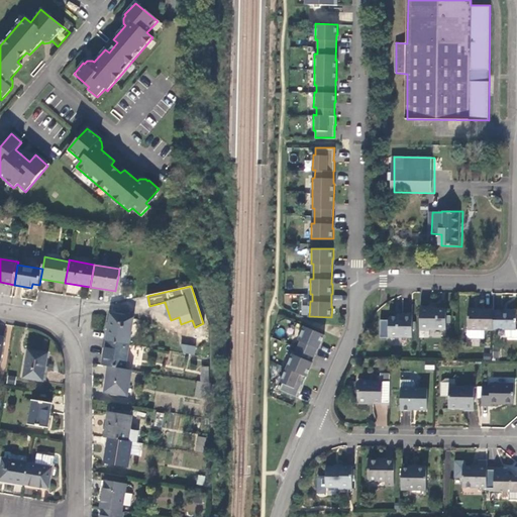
[(434,311),(423,311),(423,333),(434,334),(434,332),(449,333),(450,312),(438,312),(434,312),(434,311)]
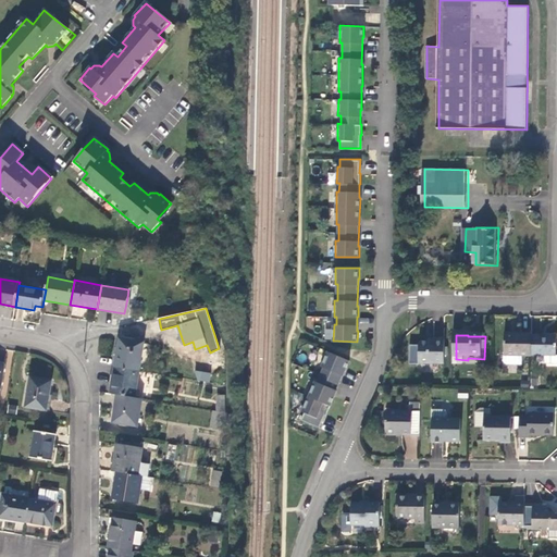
[(507,357),(535,357),(535,336),(535,335),(518,335),(508,335),(507,357)]
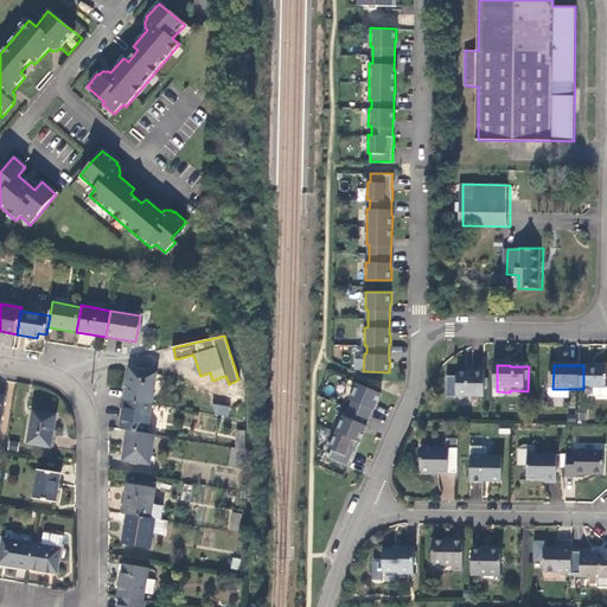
[(606,366),(594,366),(583,366),(583,389),(598,389),(598,397),(600,400),(606,398),(606,366)]
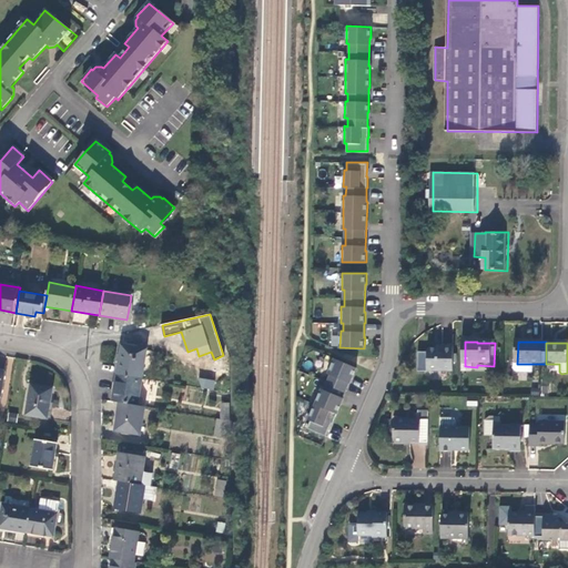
[(146,351),(121,346),(117,375),(142,378),(146,351)]
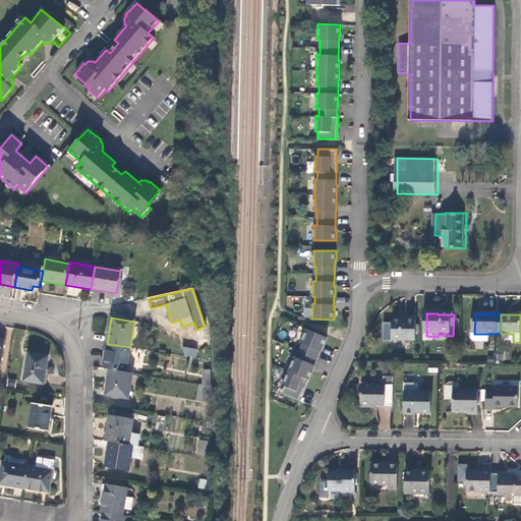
[(395,342),(418,343),(419,320),(409,320),(408,322),(403,322),(398,322),(396,324),(395,342)]
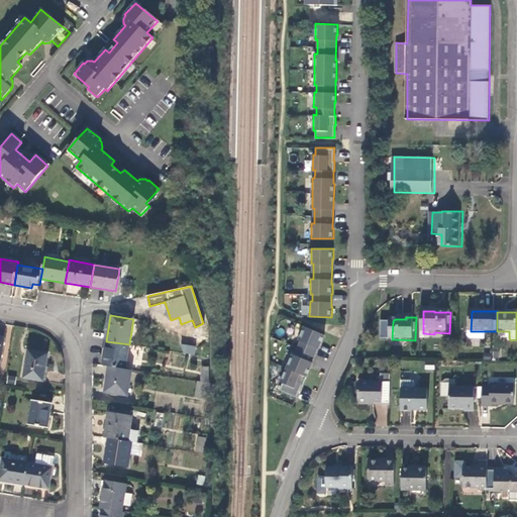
[(325,334),(305,325),(299,339),(301,340),(296,354),(293,353),(282,382),(284,383),(281,389),(298,397),(303,385),(304,385),(312,367),(311,367),(320,343),(321,343),(325,334)]
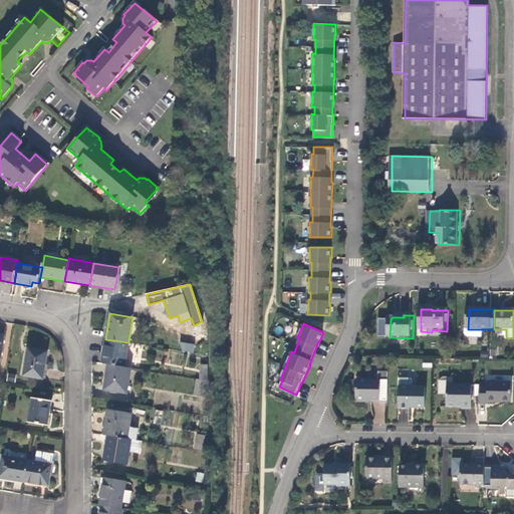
[(204,352),(206,337),(196,336),(194,351),(204,352)]
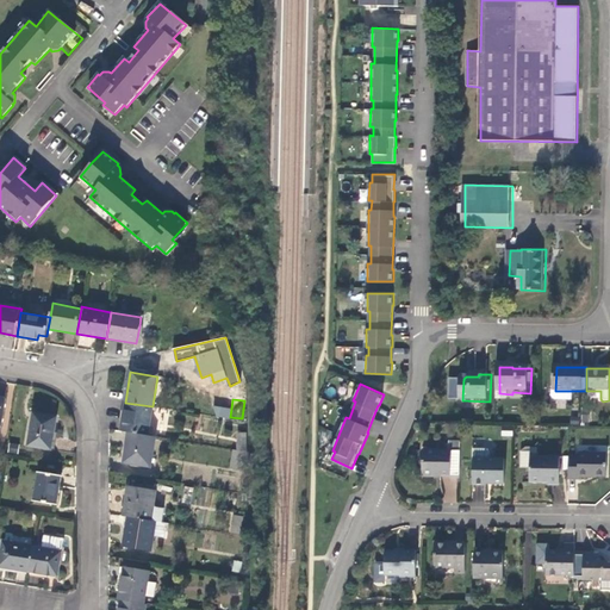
[(148,436),(153,406),(125,403),(120,431),(129,433),(148,436)]
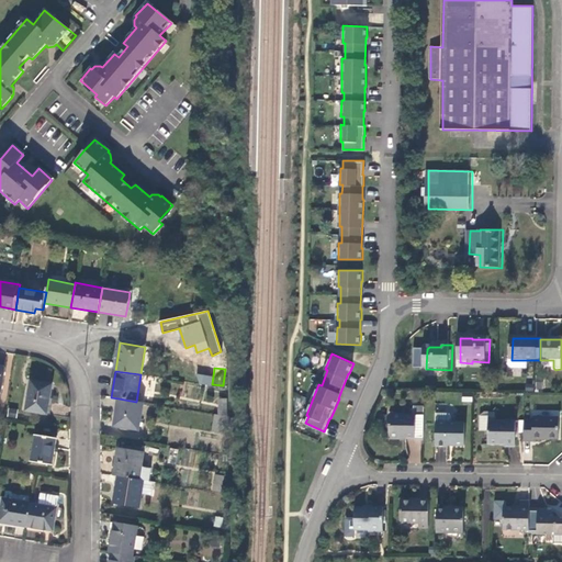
[(212,385),(213,377),(198,374),(197,384),(212,385)]
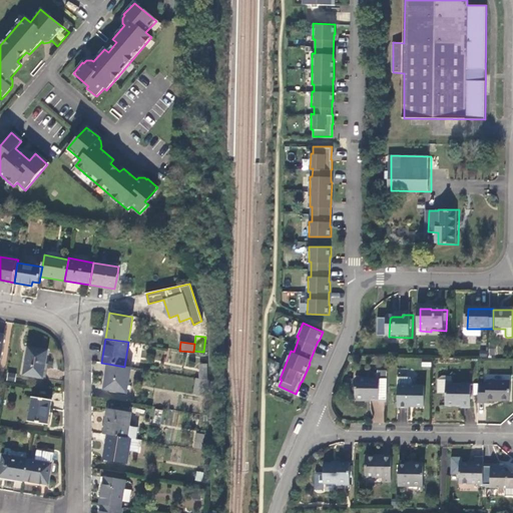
[(47,351),(28,348),(23,376),(41,379),(44,364),(46,364),(47,351)]
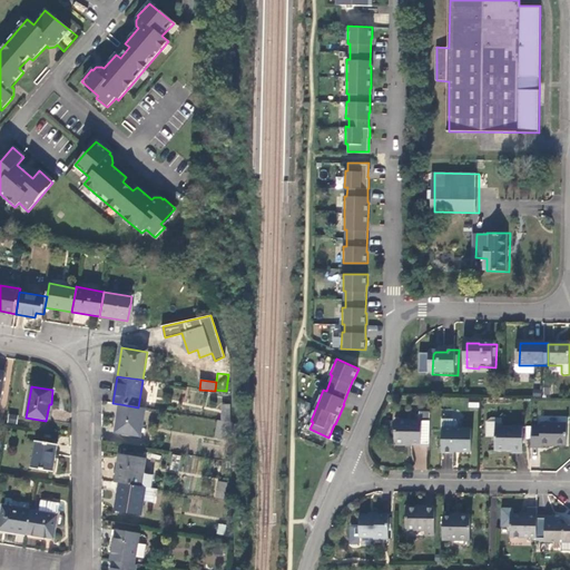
[(19,424),(22,405),(11,404),(8,422),(19,424)]
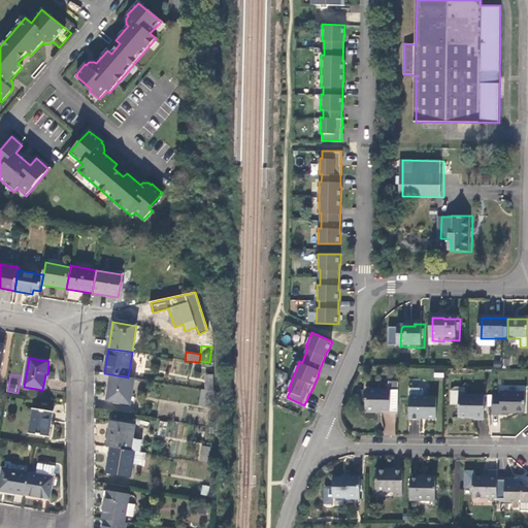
[(130,404),(135,378),(128,377),(111,374),(107,400),(130,404)]
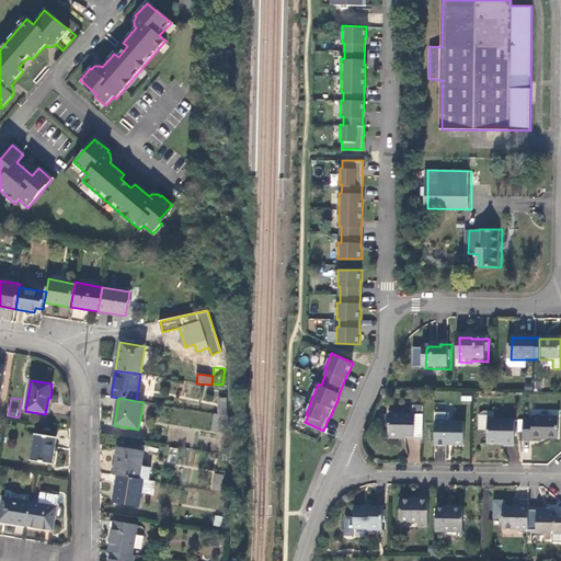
[(419,418),(393,418),(395,441),(403,441),(403,439),(410,439),(427,439),(427,410),(419,410),(419,418)]
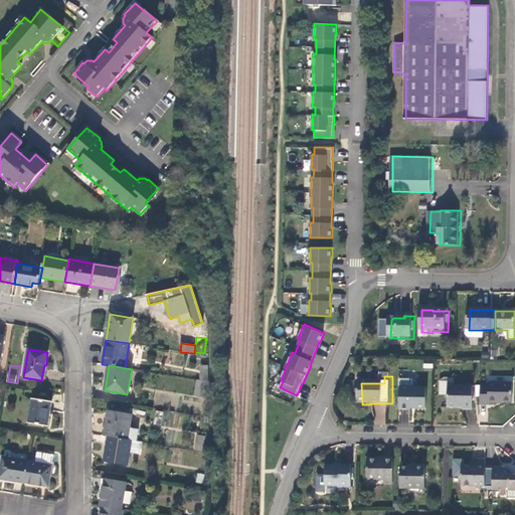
[(202,396),(204,381),(196,380),(194,395),(202,396)]
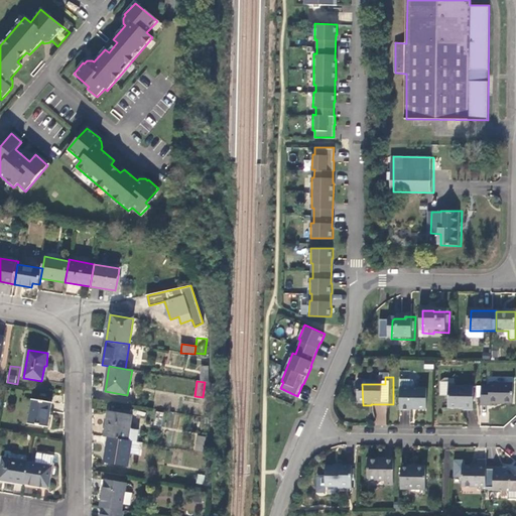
[(404,383),(404,413),(416,413),(416,411),(420,411),(430,411),(430,391),(417,391),(417,386),(415,383),(404,383)]
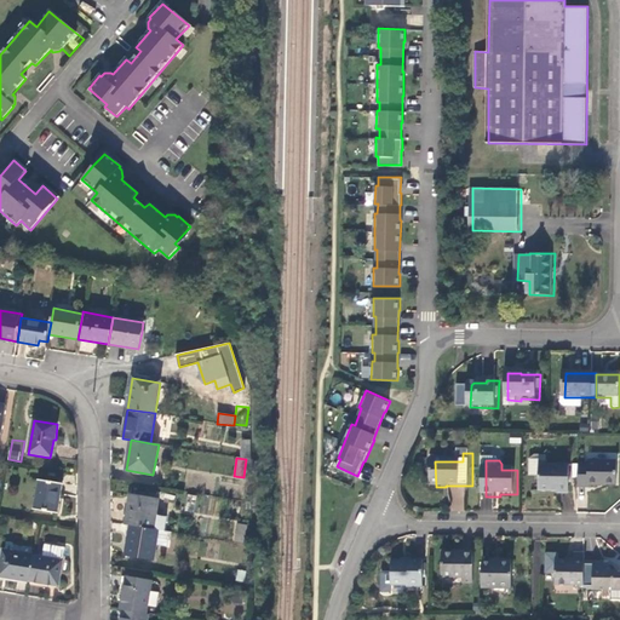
[(592,465),(583,465),(583,489),(593,489),(593,486),(598,486),(603,486),(603,484),(619,483),(619,463),(593,463),(592,465)]
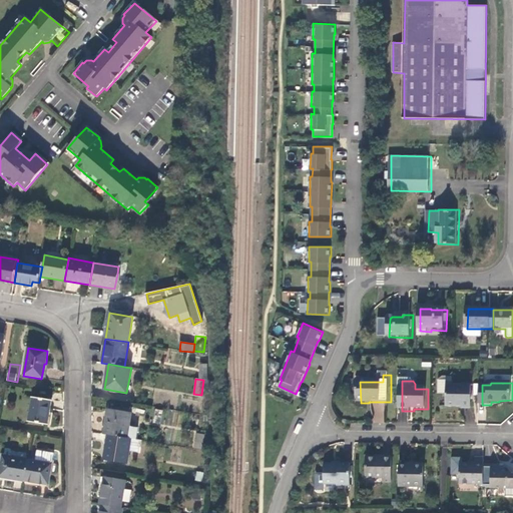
[(474,409),(474,386),(449,386),(449,407),(459,407),(464,407),(464,409),(474,409)]
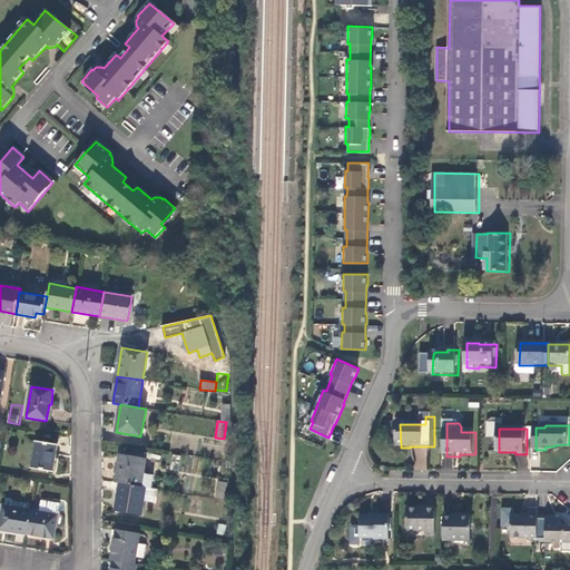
[(53,472),(57,445),(36,442),(31,469),(53,472)]
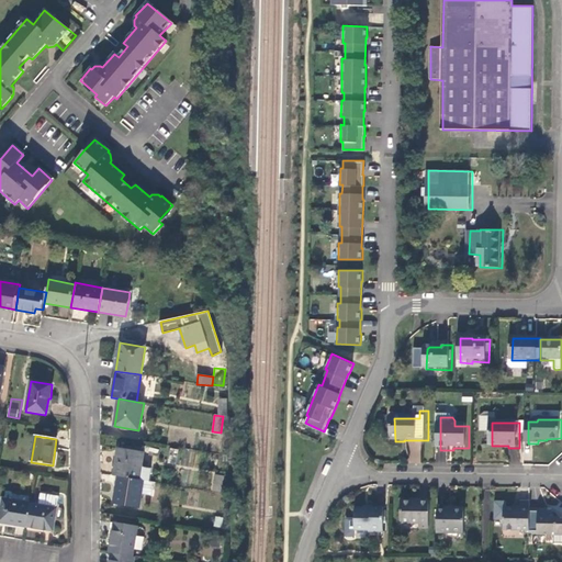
[(119,449),(113,475),(117,476),(139,480),(142,467),(144,453),(119,449)]
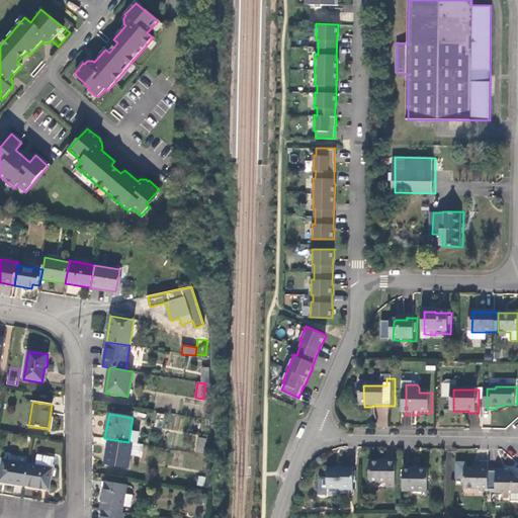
[(142,432),(131,430),(128,442),(133,443),(139,444),(142,432)]
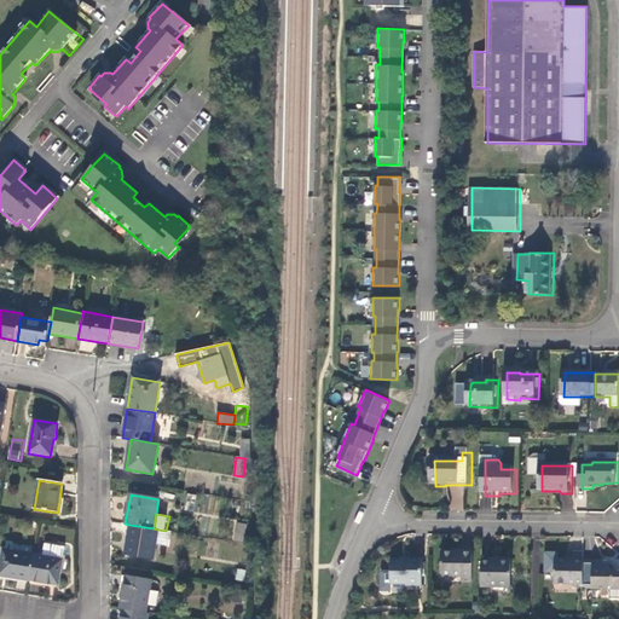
[(156,544),(158,530),(154,528),(129,525),(126,555),(154,559),(156,544)]
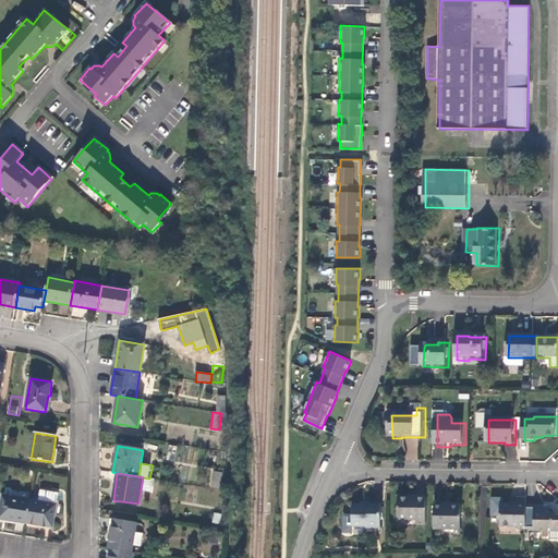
[(219,488),(221,474),(214,473),(210,487),(219,488)]
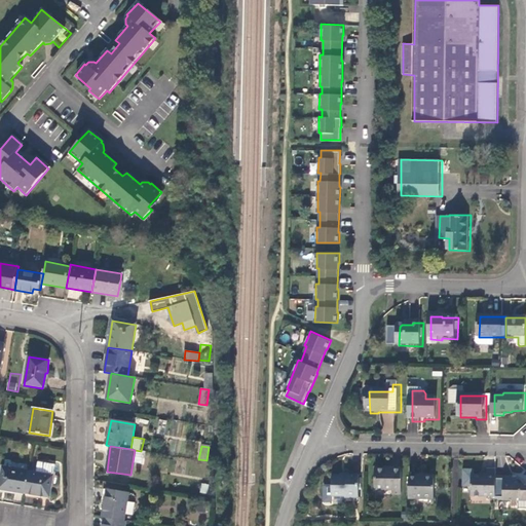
[(142,463),(144,451),(141,451),(135,450),(133,462),(142,463)]
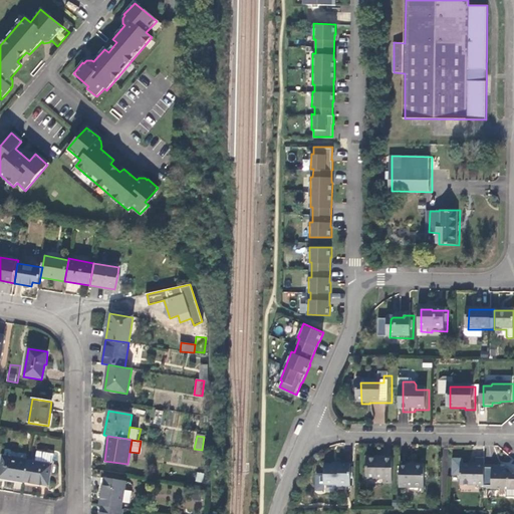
[(35,463),(26,461),(23,482),(40,485),(40,482),(49,483),(53,455),(37,452),(35,463)]
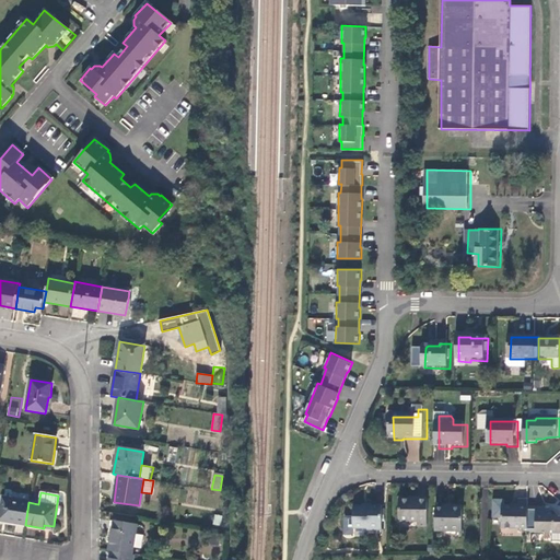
[(8,522),(25,525),(28,502),(2,498),(0,509),(0,516),(8,518),(8,522)]
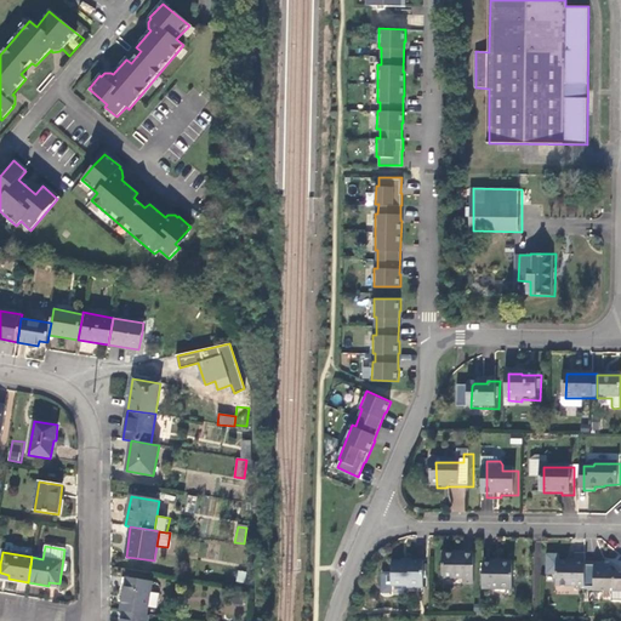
[(480,586),(479,553),(471,553),(469,556),(460,556),(450,556),(449,580),(469,580),(468,586),(480,586)]
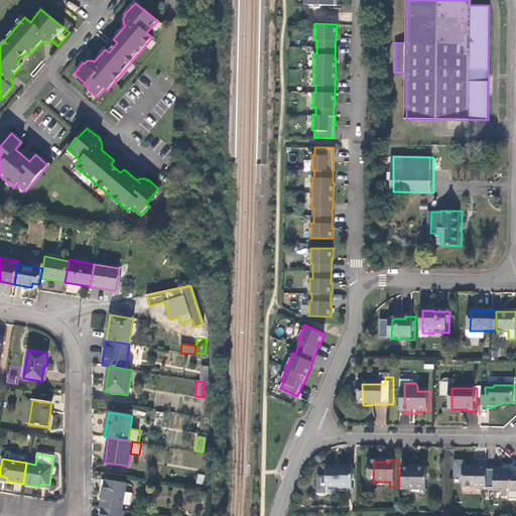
[(467,488),(490,488),(490,468),(490,462),(482,462),(482,468),(474,468),(467,468),(467,488)]
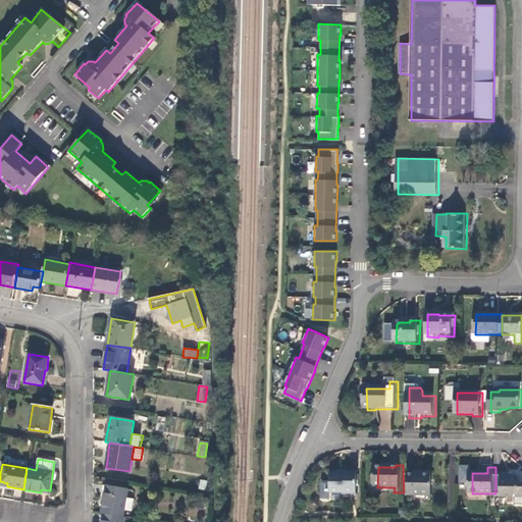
[(361,496),(361,473),(355,473),(351,473),(349,475),(336,474),(334,476),(334,493),(345,494),(346,496),(361,496)]
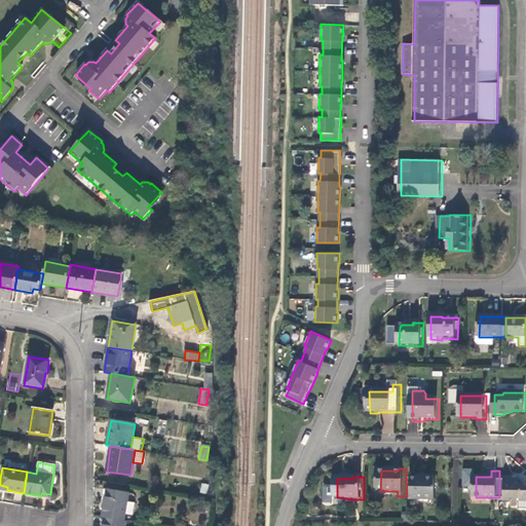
[(427,477),(414,477),(414,500),(439,500),(440,479),(434,479),(427,479),(427,477)]
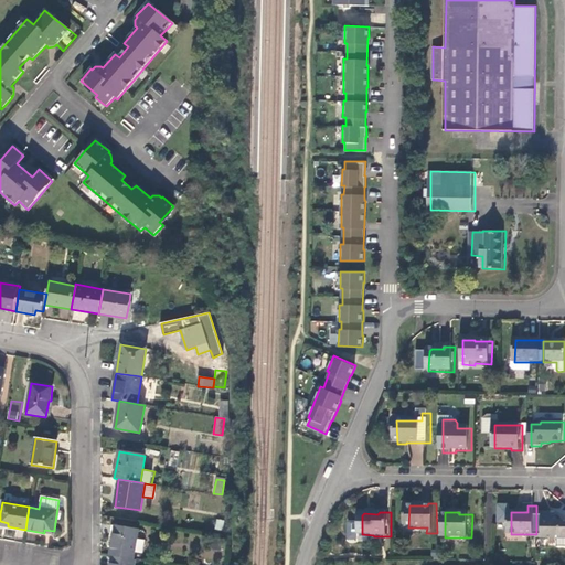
[(536,537),(564,537),(564,521),(561,518),(555,518),(555,512),(536,512),(536,534),(536,537)]
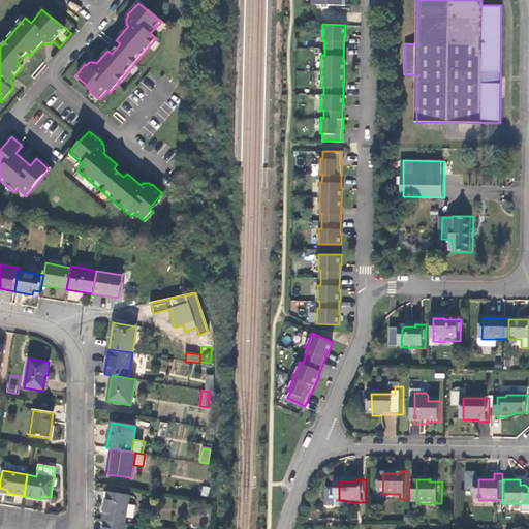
[(209,497),(210,488),(203,487),(201,496),(209,497)]
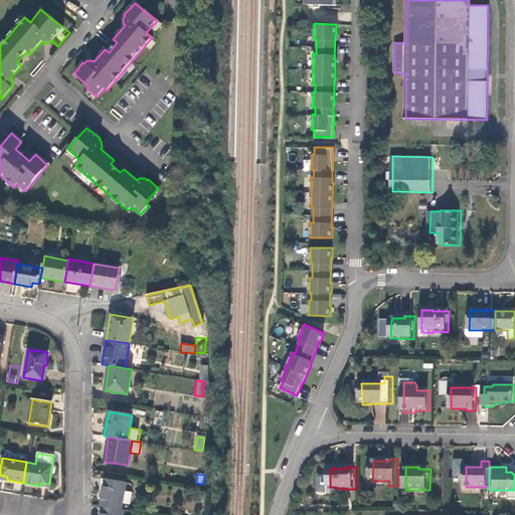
[(105,480),(101,507),(103,507),(122,510),(123,504),(125,491),(126,484),(105,480)]
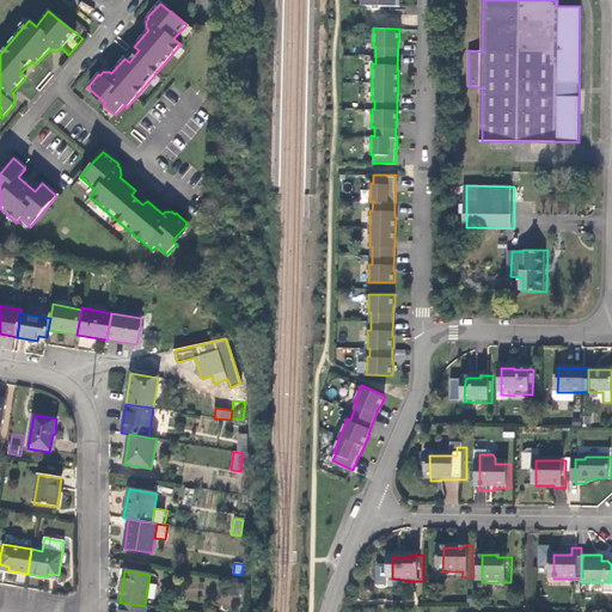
[(158,586),(148,583),(146,599),(154,600),(158,586)]
